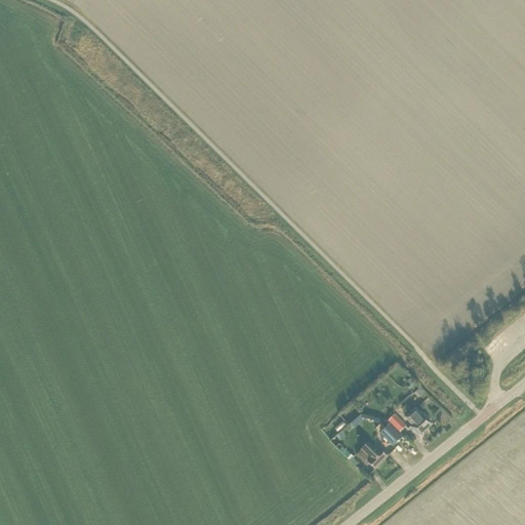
[(425,400),(429,396),(421,389),(417,394),(425,400)]
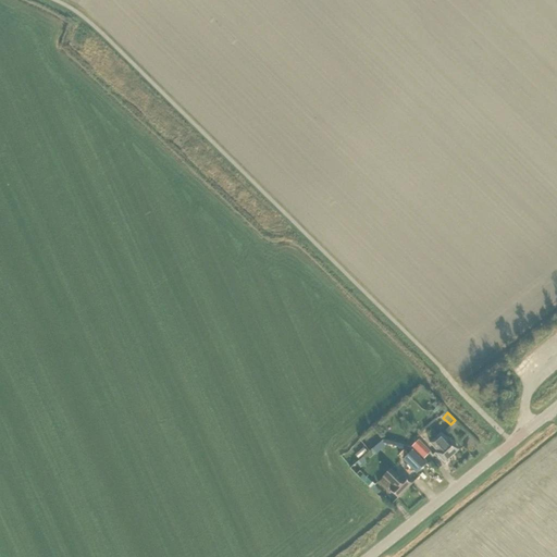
[(450,442),(449,443),(441,433),(429,444),(436,452),(435,453),(446,465),(450,461),(448,460),(458,452),(450,442)]
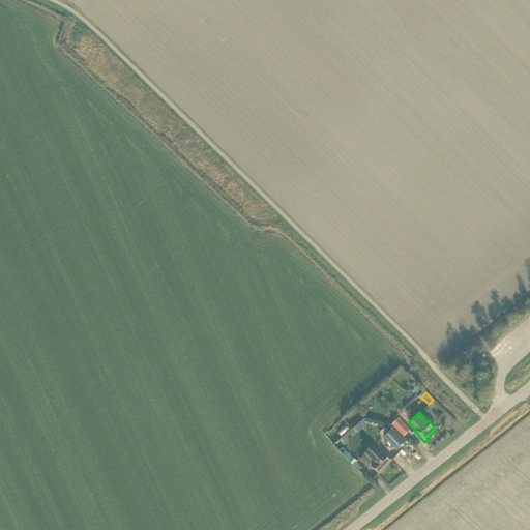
[(410,431),(399,419),(391,425),(403,437),(410,431)]
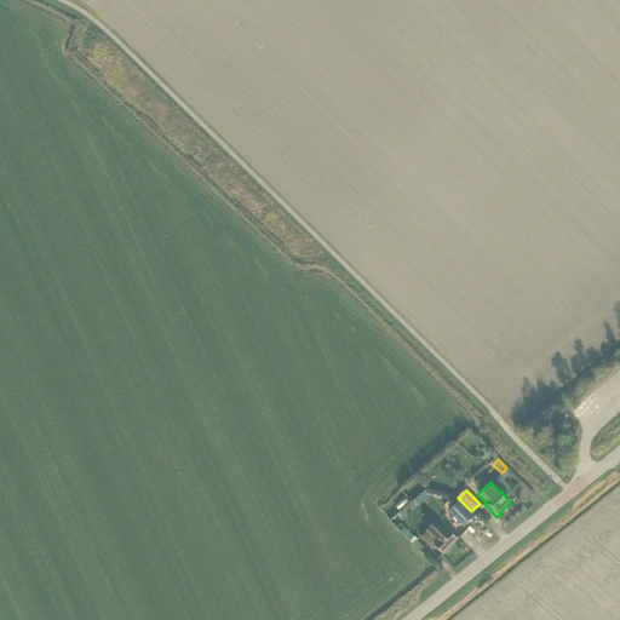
[(459,501),(448,512),(463,528),(474,517),(459,501)]
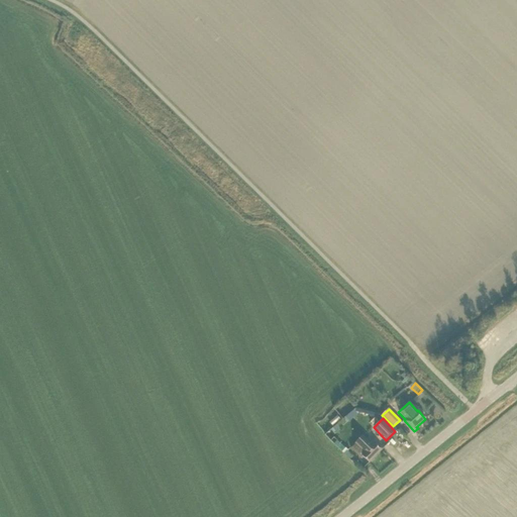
[(372,446),(363,437),(355,445),(365,454),(362,457),(370,463),(382,450),(375,443),(372,446)]
